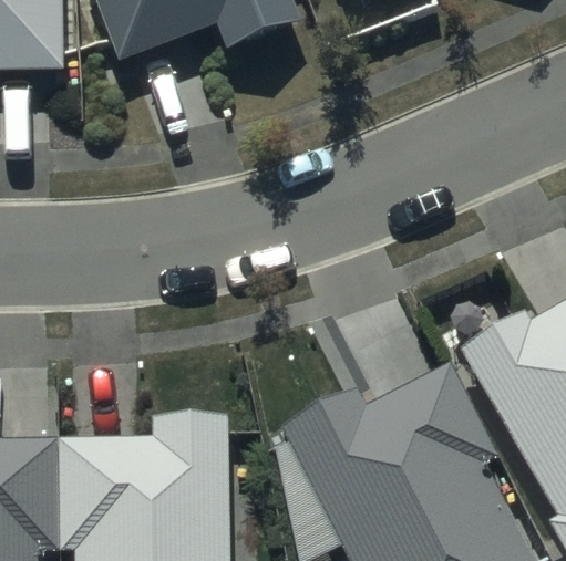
[(0,68),(60,68),(60,0),(0,0),(0,68)]
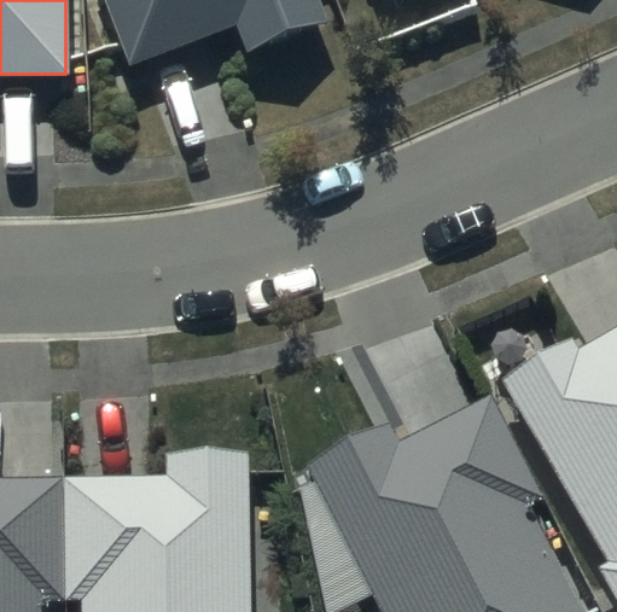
[(327,18),(320,0),(104,0),(131,64),(237,23),(248,51),(327,18)]
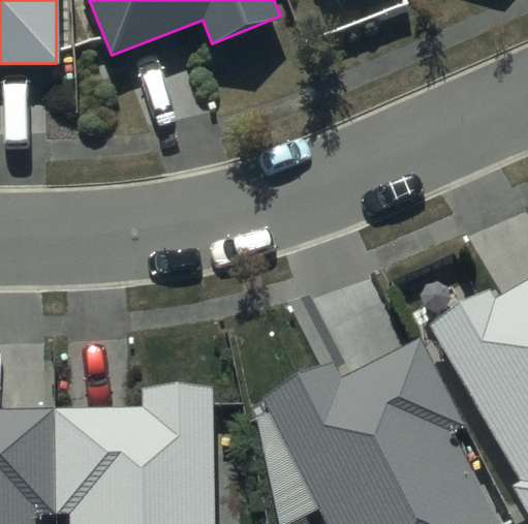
[(527,277),(501,294),(495,284),(428,325),(520,479),(510,485),(527,513),(527,277)]
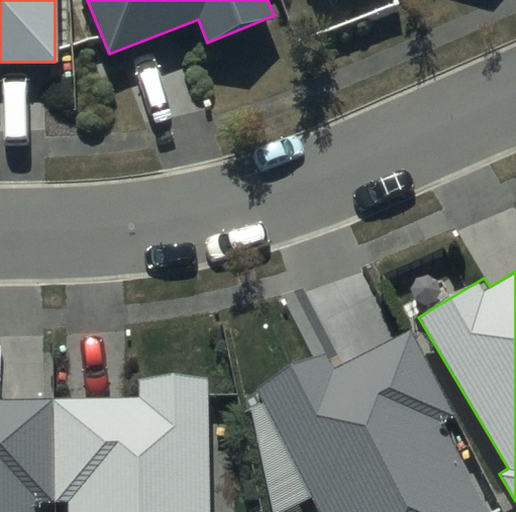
[(453,409),(411,328),(383,342),(353,288),(324,303),(354,357),(334,368),(326,350),(255,387),(319,511),(489,511),(439,416),(453,409)]
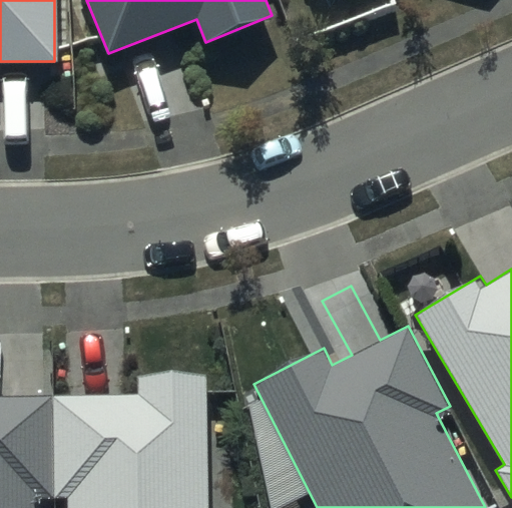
[(204,374),(137,374),(137,395),(54,396),(54,495),(68,495),(67,507),(231,507),(232,445),(204,445),(204,374)]
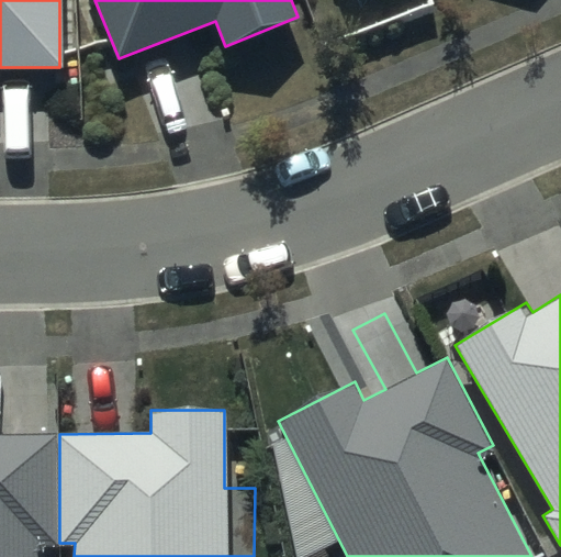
[(55,433),(0,433),(0,556),(42,556),(43,543),(55,543),(55,433)]
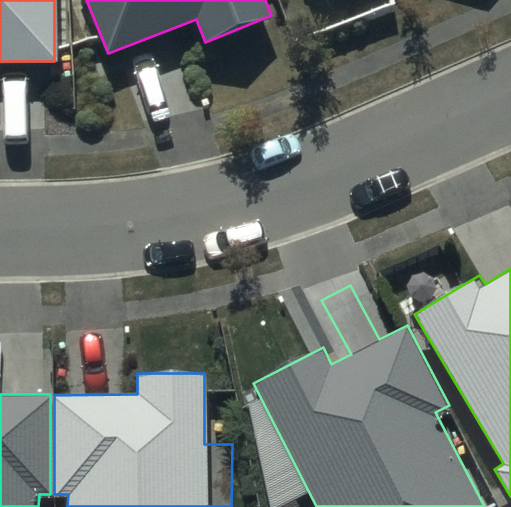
All buildings are outlined.
